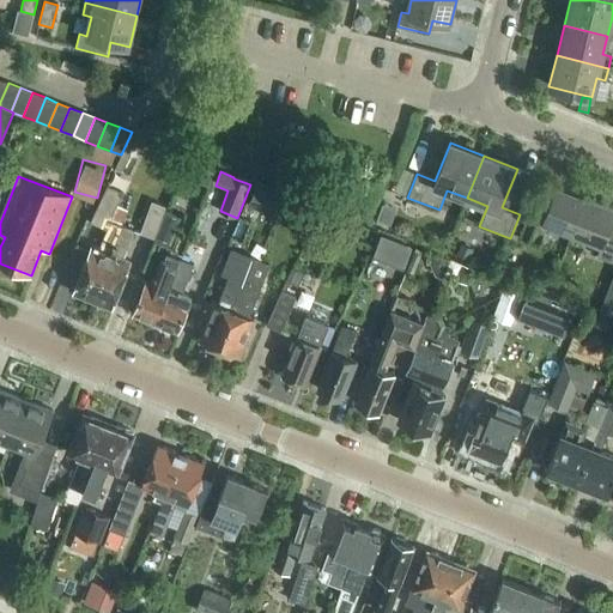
[(548,224),(572,234),(587,196),(556,184),(550,202),(535,198),(520,237),(540,244),(548,224)]
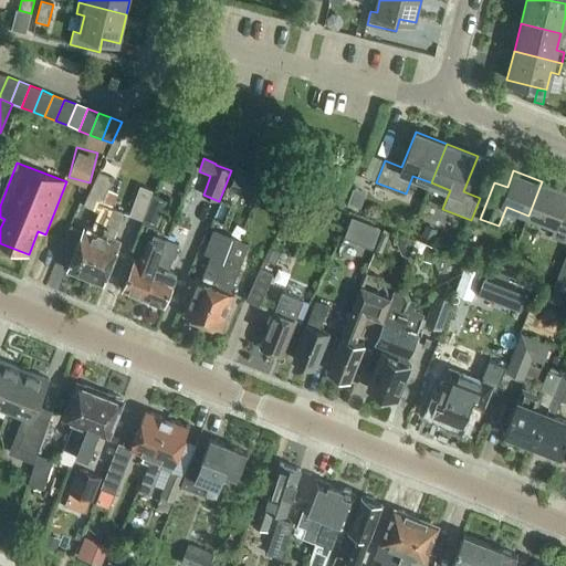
[(242,197),(250,177),(237,171),(229,191),(242,197)]
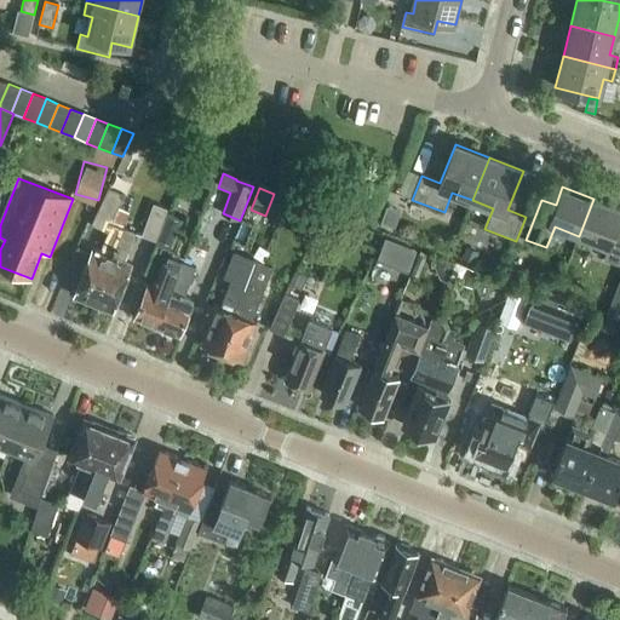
[(93,304),(124,228),(130,213),(119,208),(124,195),(109,189),(92,225),(108,231),(101,251),(93,248),(74,296),(93,304)]
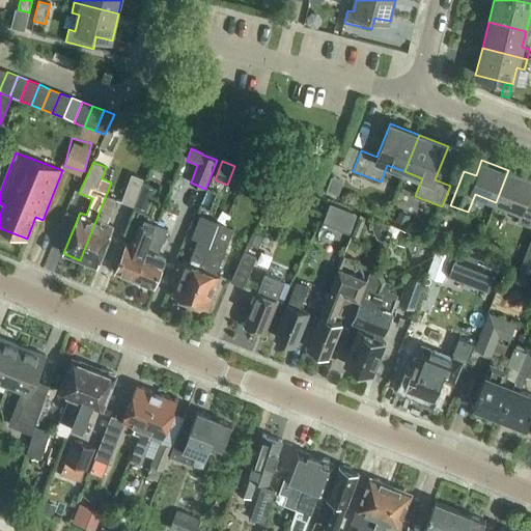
[(530,178),(508,170),(496,202),(522,212),(518,222),(530,227),(530,224),(530,197),(529,196),(530,190),(530,178)]
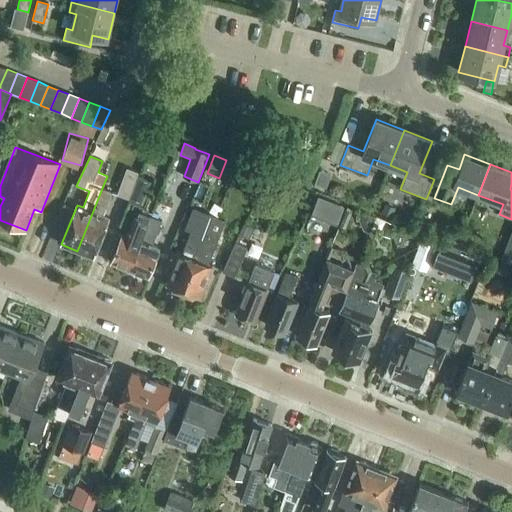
[(117,195),(128,199),(138,173),(128,169),(117,195)]
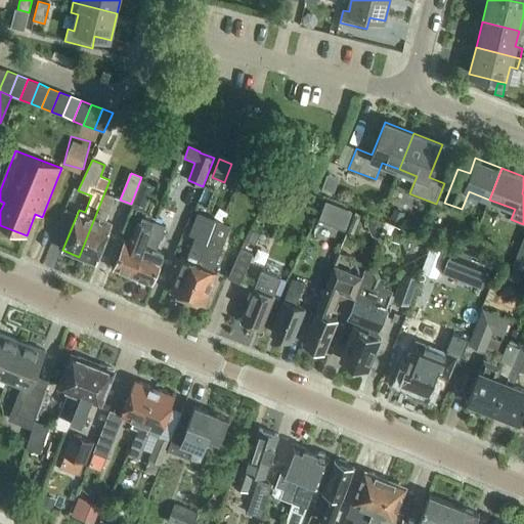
[(132,207),(143,211),(154,185),(142,181),(132,207)]
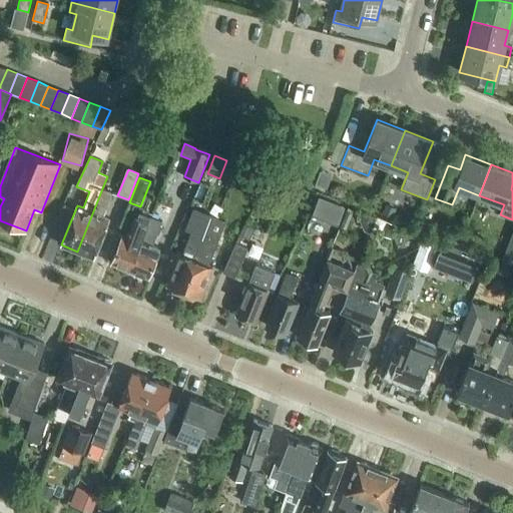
[(212,187),(208,211),(218,212),(221,188),(212,187)]
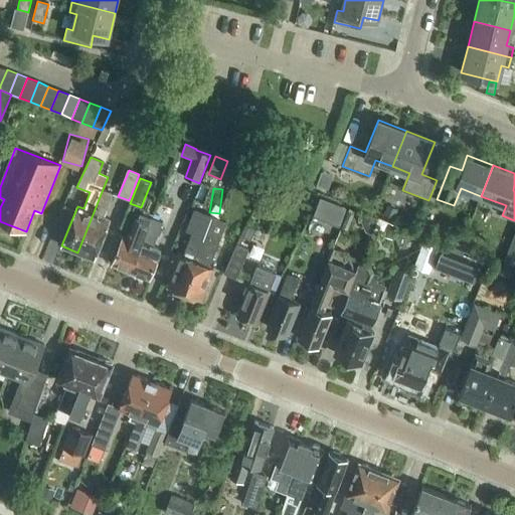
[(103,189),(77,252),(94,259),(110,219),(104,216),(113,193),(103,189)]
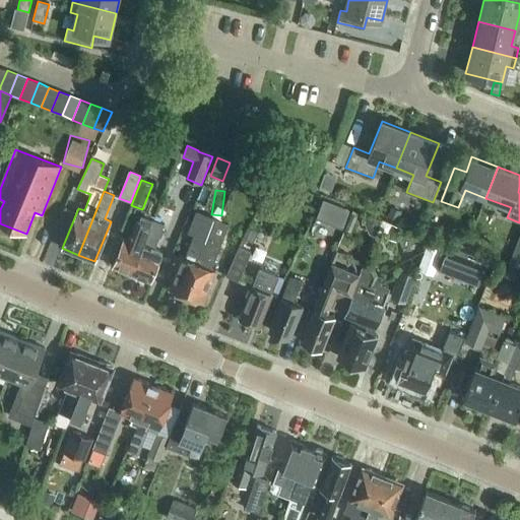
[(343,224),(350,206),(323,195),(315,213),(343,224)]
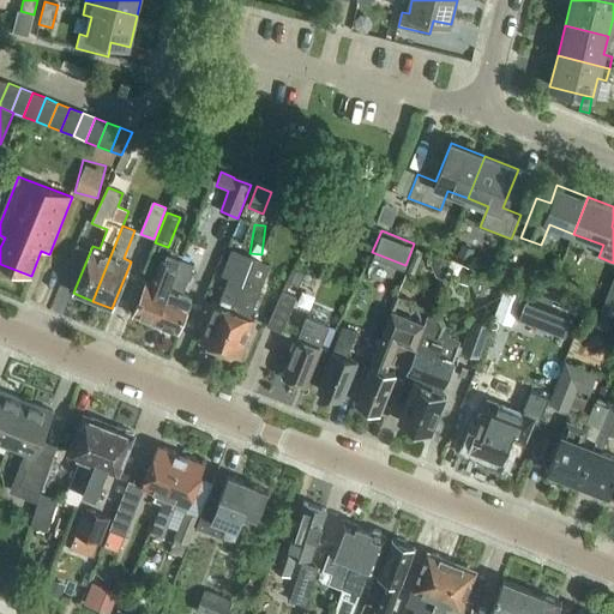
[(133,315),(156,324),(181,260),(167,254),(156,283),(148,280),(133,315)]
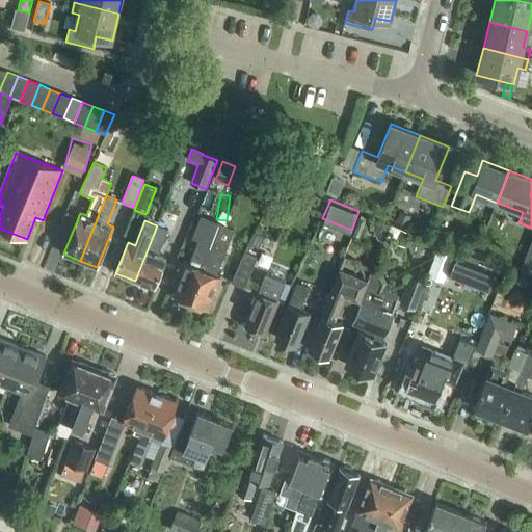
[(186,301),(190,302),(211,250),(210,249),(219,225),(207,220),(200,240),(204,241),(202,246),(197,245),(190,264),(184,262),(179,274),(178,274),(174,285),(178,287),(175,296),(178,297),(182,301),(186,301)]
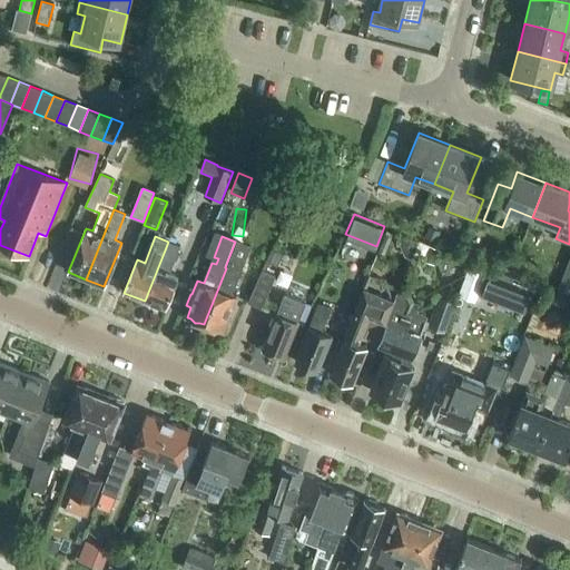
[(226,268),(204,324),(208,325),(212,330),(217,330),(220,331),(227,315),(232,316),(239,297),(232,294),(251,246),(237,241),(226,268)]
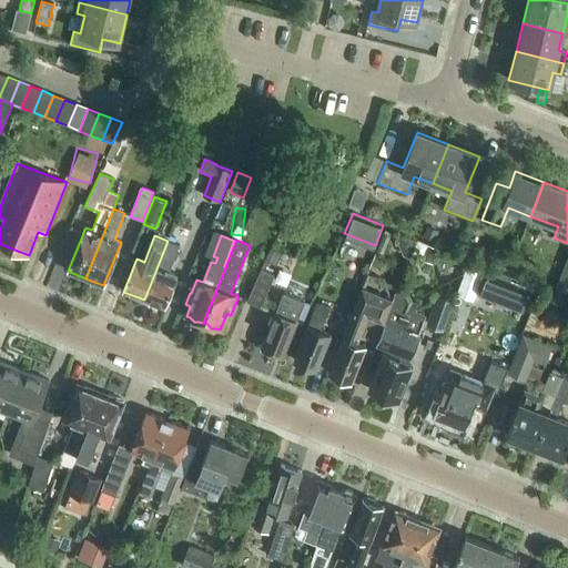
[(168,241),(144,300),(164,307),(178,274),(170,272),(180,245),(168,241)]
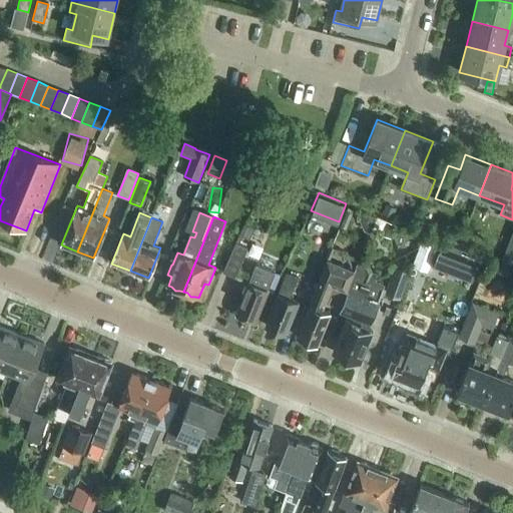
[(378,233),(391,238),(396,226),(383,221),(378,233)]
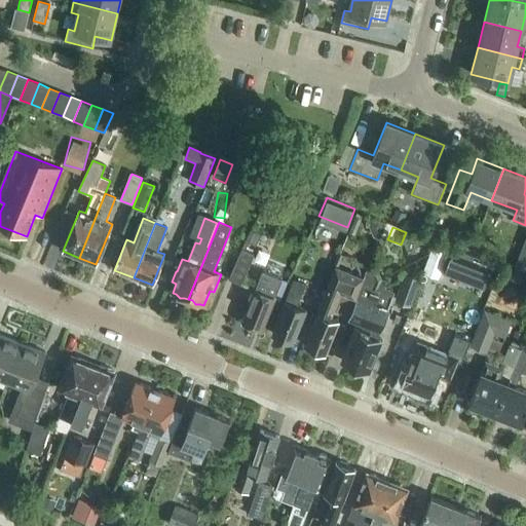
[(251,230),(242,248),(247,249),(249,243),(256,246),(261,234),(251,230)]
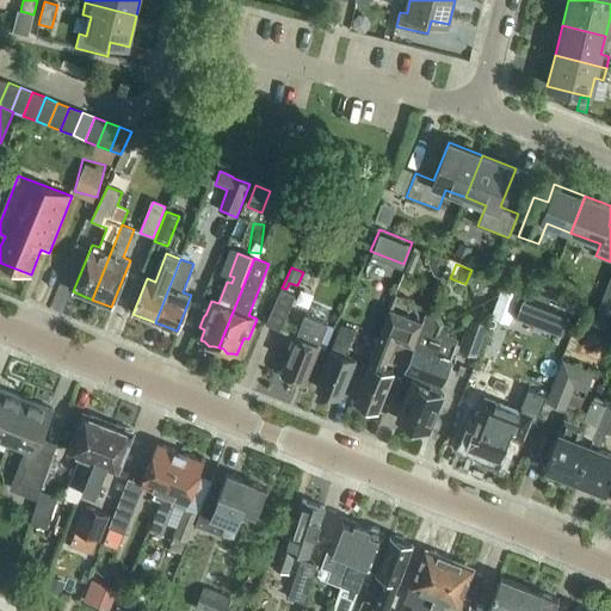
[(610,277),(600,303),(610,307),(610,277)]
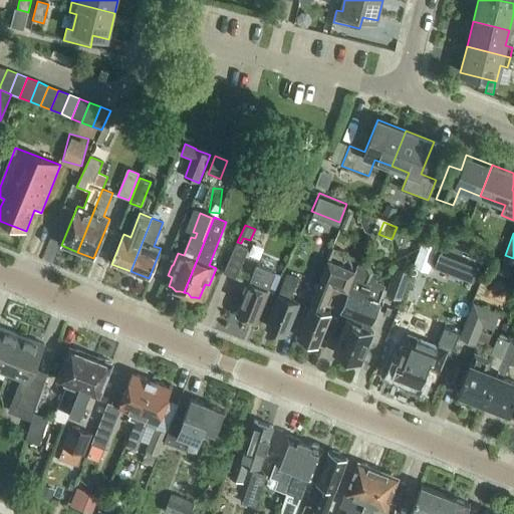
[(224,273),(235,278),(248,249),(237,244),(224,273)]
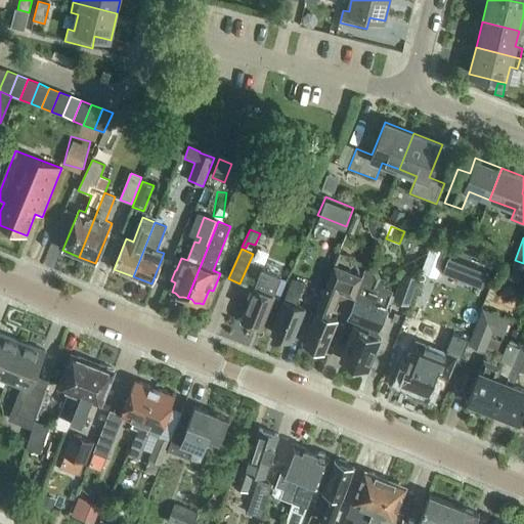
[(449,255),(443,270),(482,286),(488,270),(449,255)]
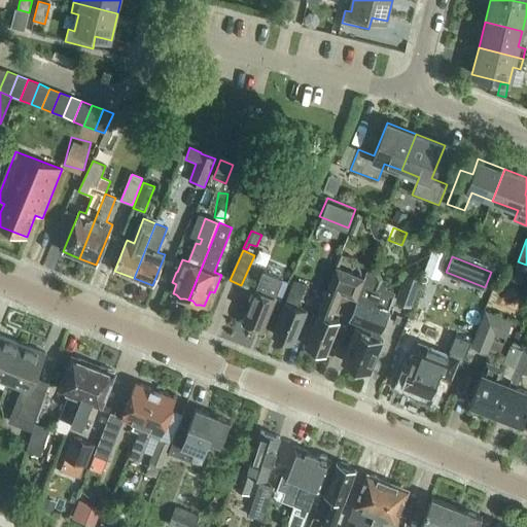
[(363,278),(337,268),(306,346),(314,349),(316,351),(320,353),(322,353),(326,354),(339,322),(330,319),(341,292),(355,299),(363,278)]
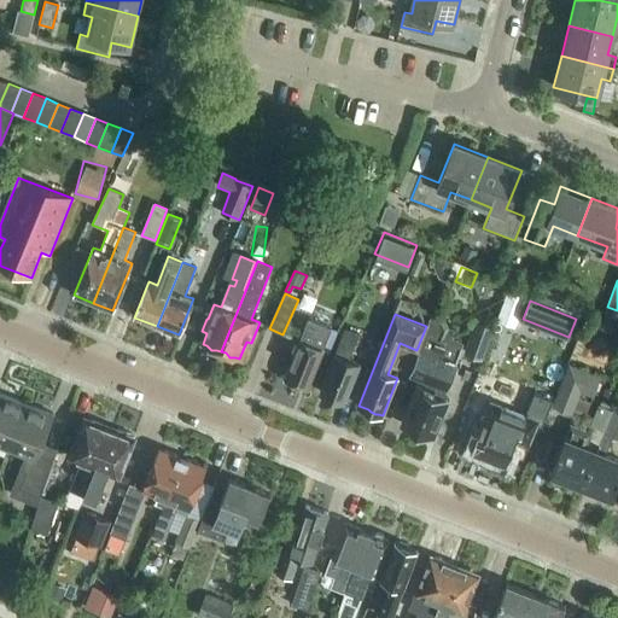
[(285,378),(308,388),(324,350),(322,349),(331,328),(309,320),(301,340),(299,340),(285,378)]
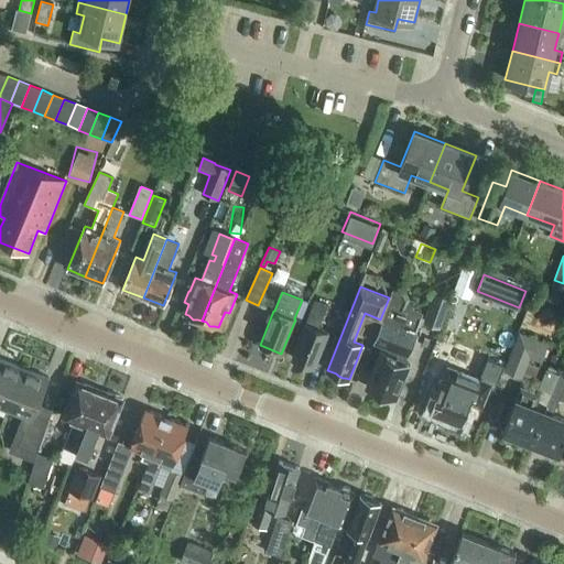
[(434,294),(423,324),(440,329),(451,300),(434,294)]
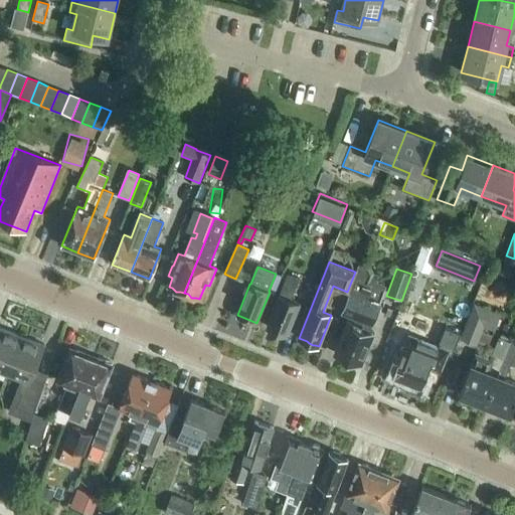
[(267,327),(288,335),(300,304),(291,300),(299,279),(288,274),(267,327)]
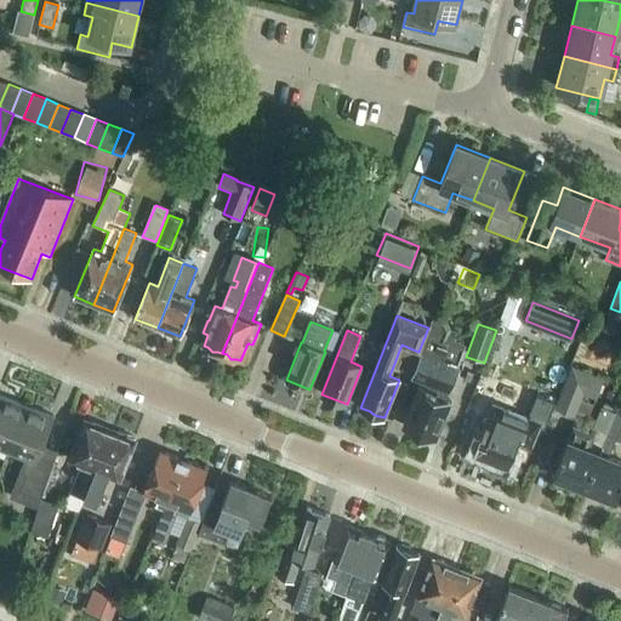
[(465,346),(429,332),(411,377),(421,381),(411,404),(414,405),(405,427),(434,439),(443,415),(446,416),(451,403),(439,398),(443,389),(449,392),(459,366),(456,365),(465,346)]
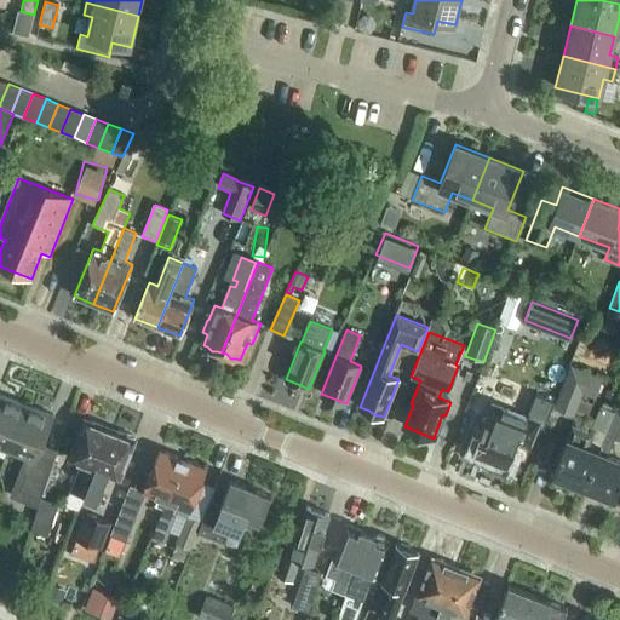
[(570,366),(554,408),(574,415),(583,392),(595,397),(602,378),(570,366)]
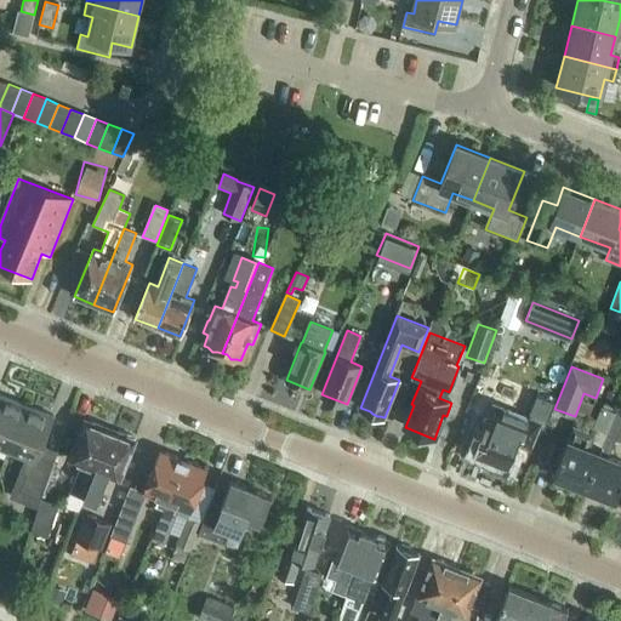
[(477,402),(491,408),(503,379),(489,372),(477,402)]
